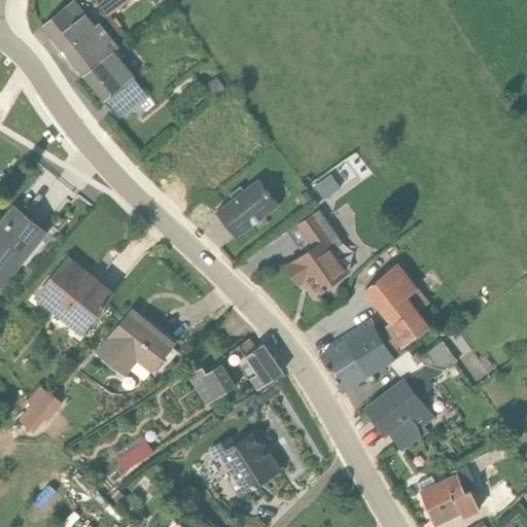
[(98,0),(109,18),(138,0),(98,0)]
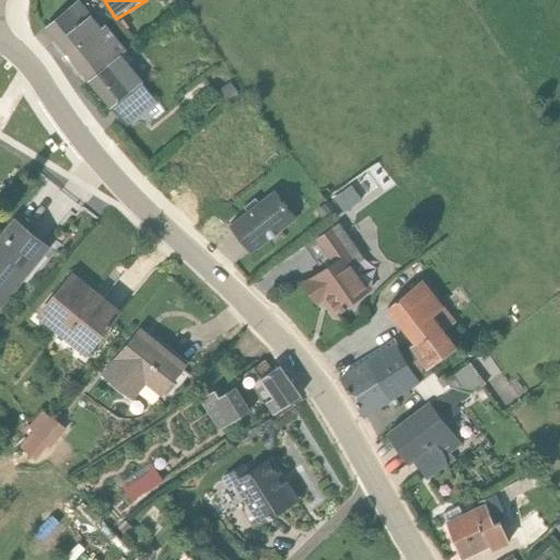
[(80,2),(45,30),(130,136),(141,127),(148,136),(172,117),(80,2)]
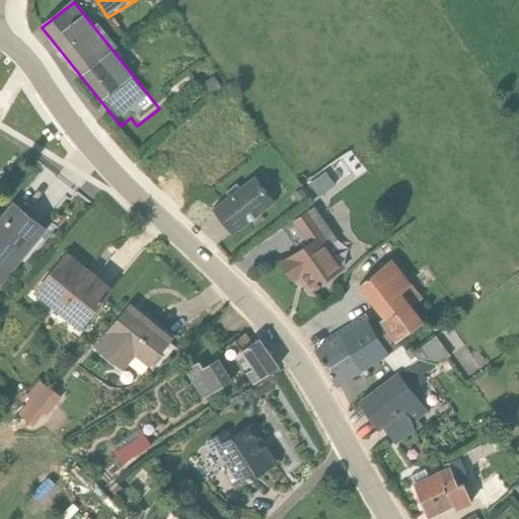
[(311,175),(322,195),(359,175),(349,156),(311,175)]
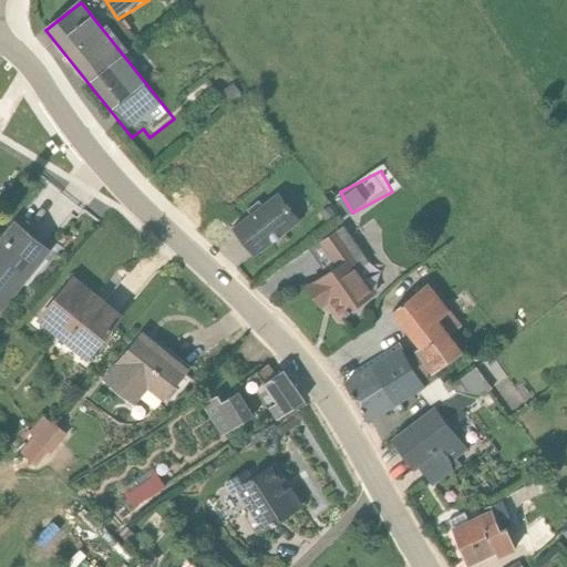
[(301,220),(277,193),(263,204),(259,199),(248,209),(251,213),(232,229),(255,257),(301,220)]
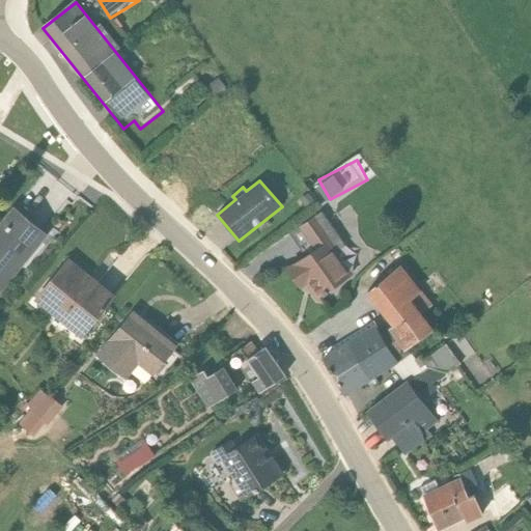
[(0,291),(42,240),(8,213),(0,222),(0,291)]
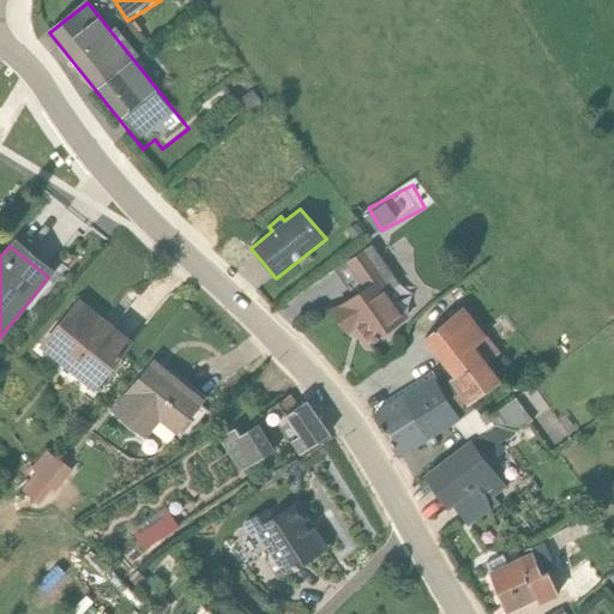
[(409,317),(391,290),(398,283),(371,246),(333,271),(353,299),(332,313),(339,324),(349,318),(367,347),(409,317)]
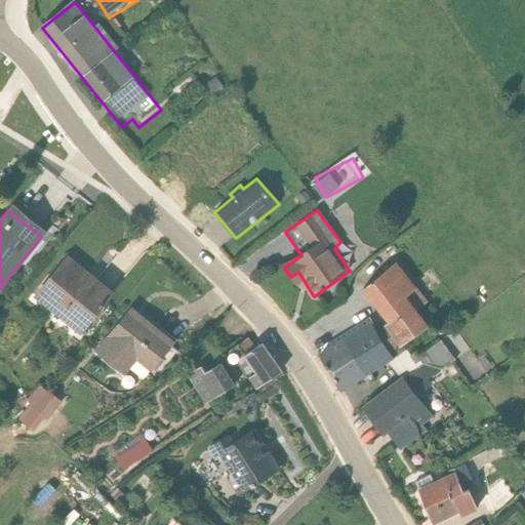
[(90,286),(63,263),(34,299),(79,334),(113,293),(94,280),(90,286)]
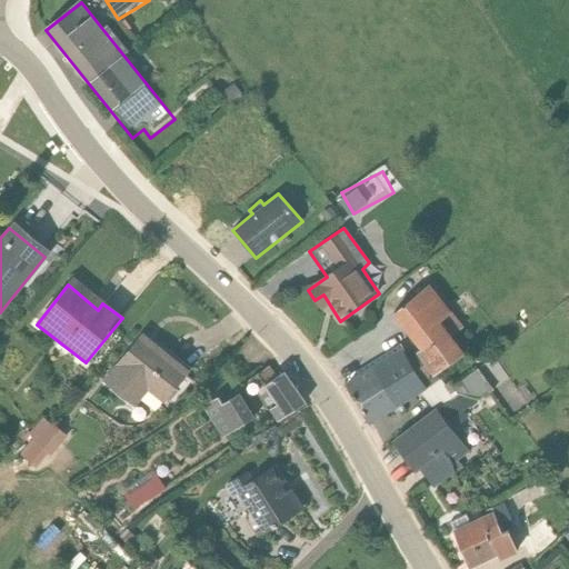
[(429,285),(393,313),(422,349),(417,352),(433,375),(436,372),(462,353),(453,337),(463,328),(429,285)]
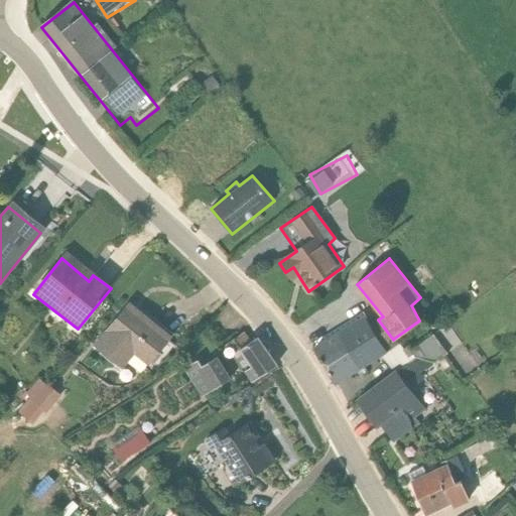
[(170,338),(129,304),(95,346),(123,371),(133,357),(147,366),(170,338)]
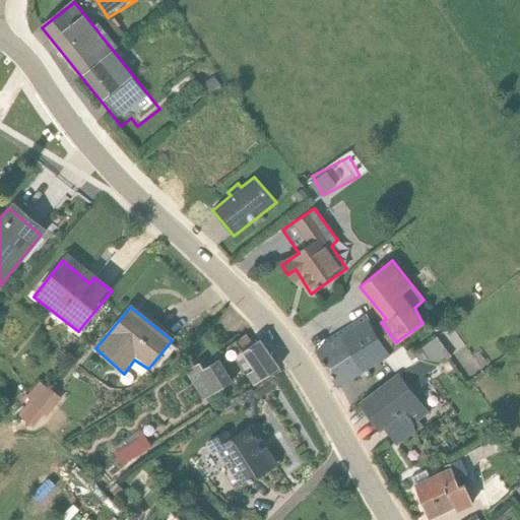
[(386,350),(369,321),(339,338),(362,374),(403,348),(398,340),(386,350)]
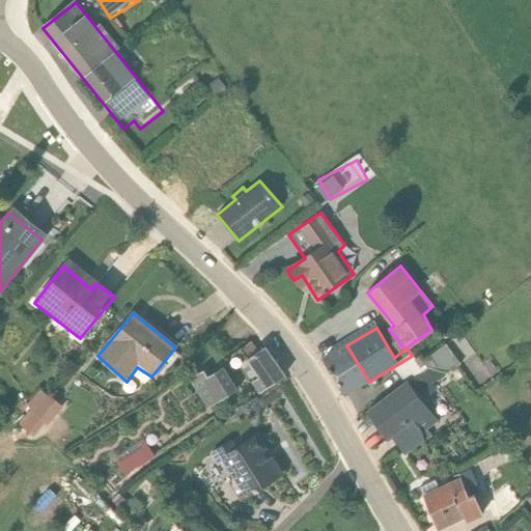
[(369,382),(346,345),(323,360),(344,397),(369,382)]
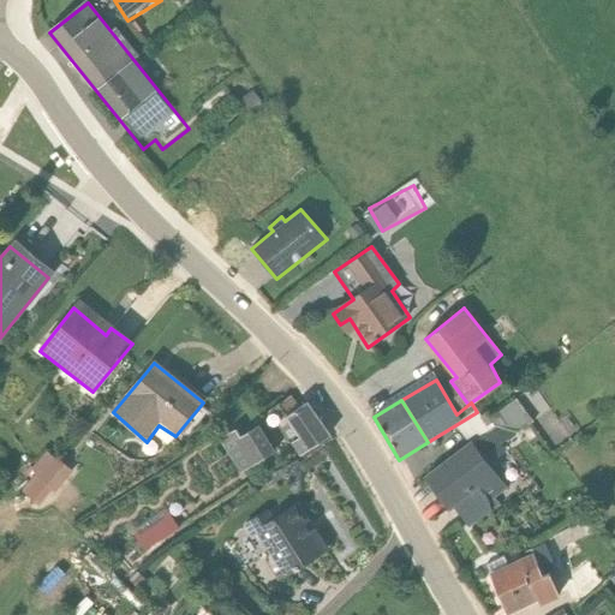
[(321,443),(297,407),(272,424),(294,459),(321,443)]
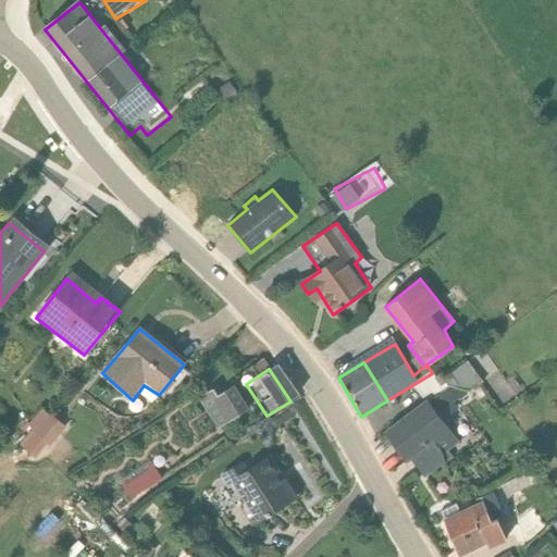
[(239,418),(215,387),(194,405),(217,435),(239,418)]
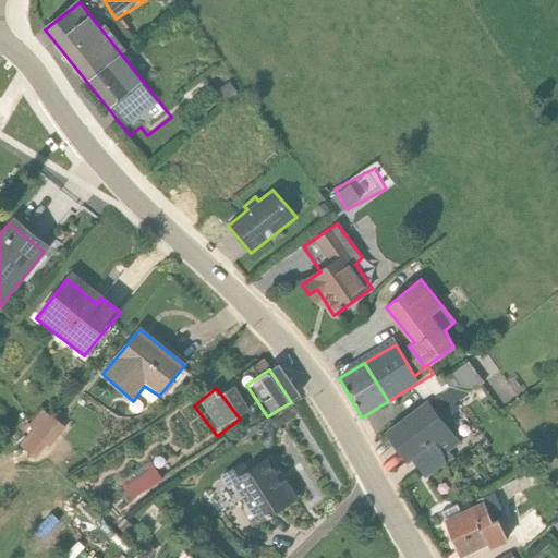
[(466,395),(449,388),(387,435),(407,463),(411,461),(425,480),(443,464),(444,456),(460,443),(437,413),(466,395)]
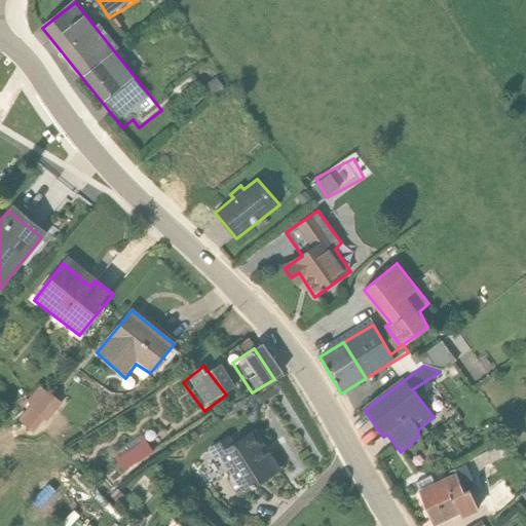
[(37,428),(65,398),(47,382),(20,412),(37,428)]
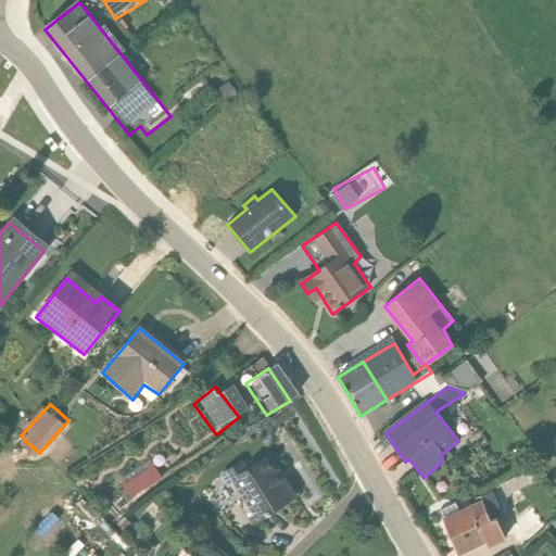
[(134,495),(166,471),(155,456),(123,479),(134,495)]
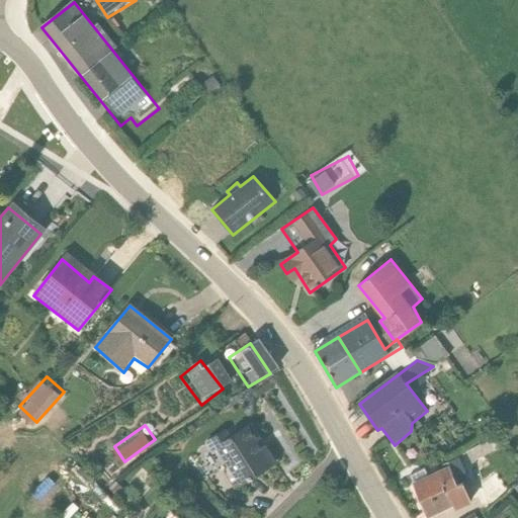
[(231,436),(228,430),(205,442),(211,451),(221,447),(243,485),(274,463),(265,449),(262,450),(247,427),(231,436)]
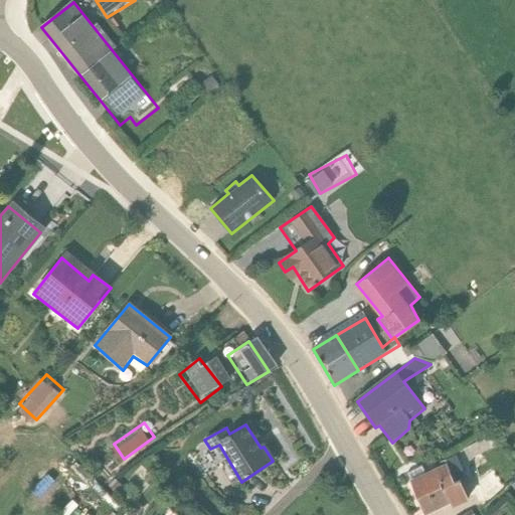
[(452,508),(468,501),(460,480),(464,478),(455,456),(445,461),(445,465),(436,469),(450,504),(452,508)]
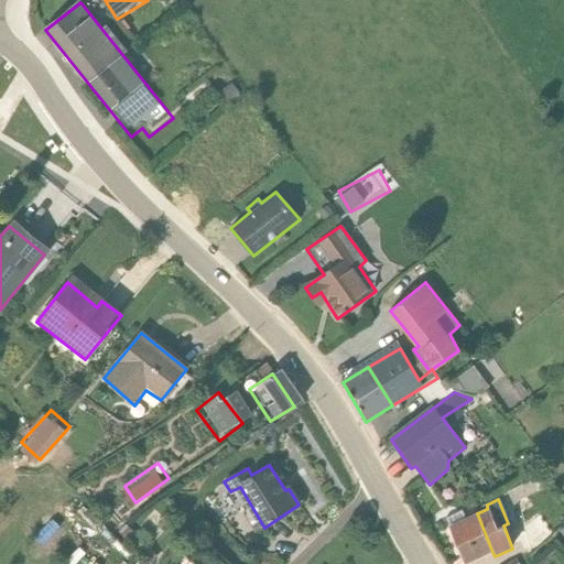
[(492,552),(477,513),(466,519),(462,512),(445,522),(464,563),(492,552)]
